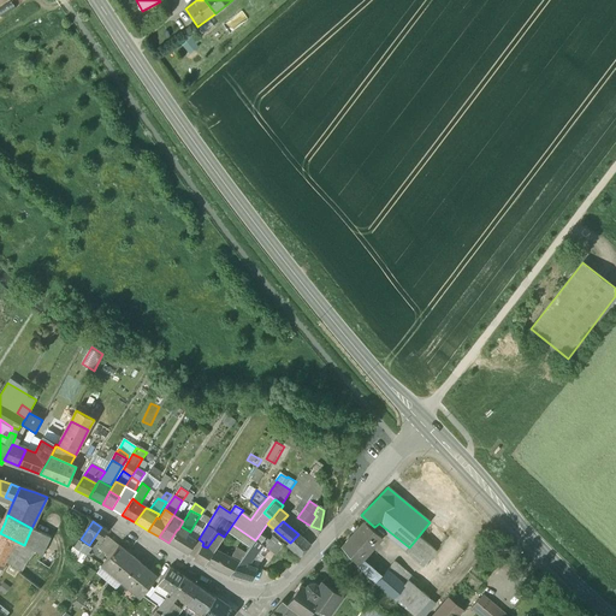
[(365,521),(342,548),(357,564),(362,560),(381,537),(365,521)]
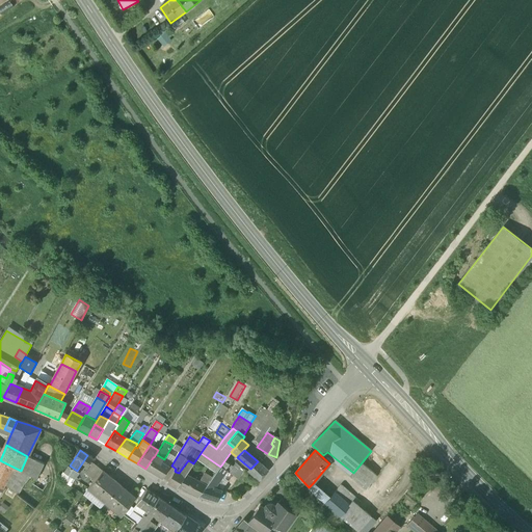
[(176,458),(167,453),(162,462),(169,468),(176,458)]
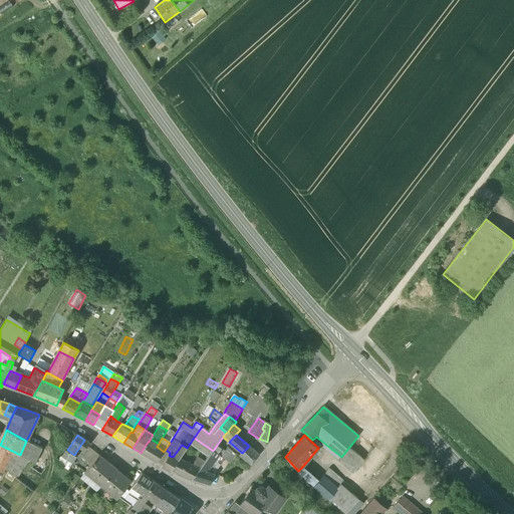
[(159,444),(151,439),(149,442),(157,447),(159,444)]
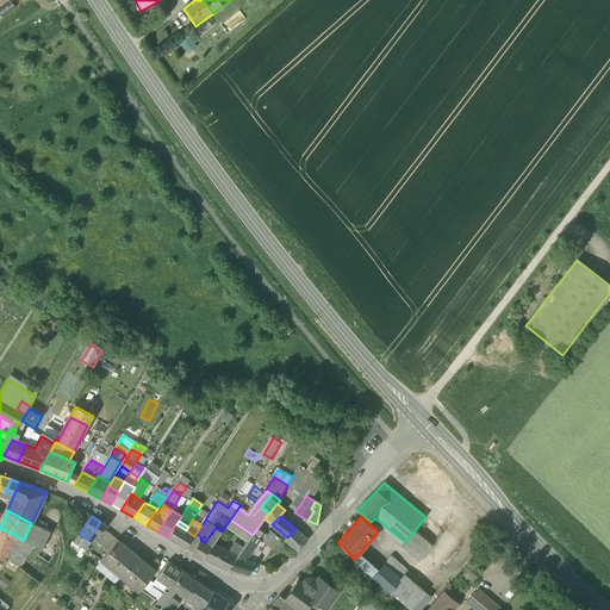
[(176,524),(175,524),(167,537),(186,549),(194,536),(186,530),(176,524)]
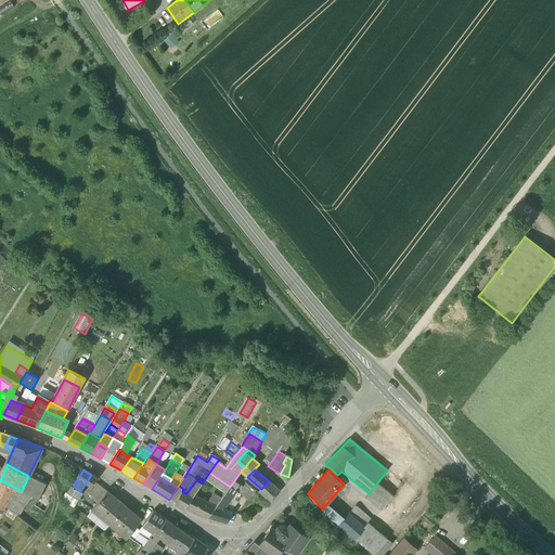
[(13,487),(0,480),(0,498),(7,502),(13,487)]
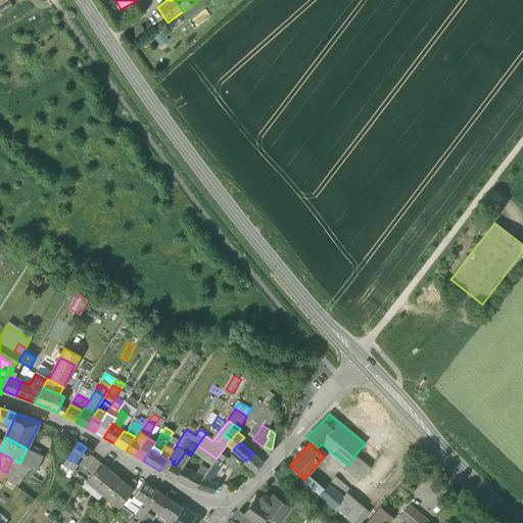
[(185,453),(176,465),(182,469),(187,461),(190,456),(185,453)]
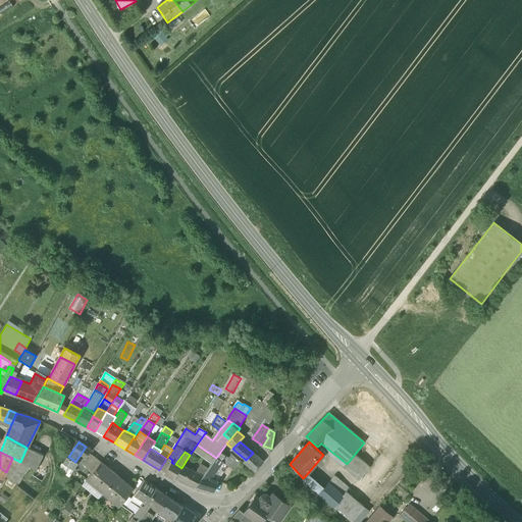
[(226,457),(220,453),(217,457),(223,462),(226,457)]
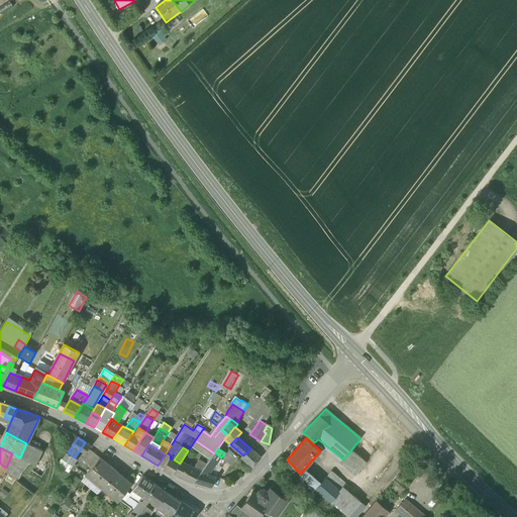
[(261,458),(250,448),(243,455),(240,458),(251,468),(261,458)]
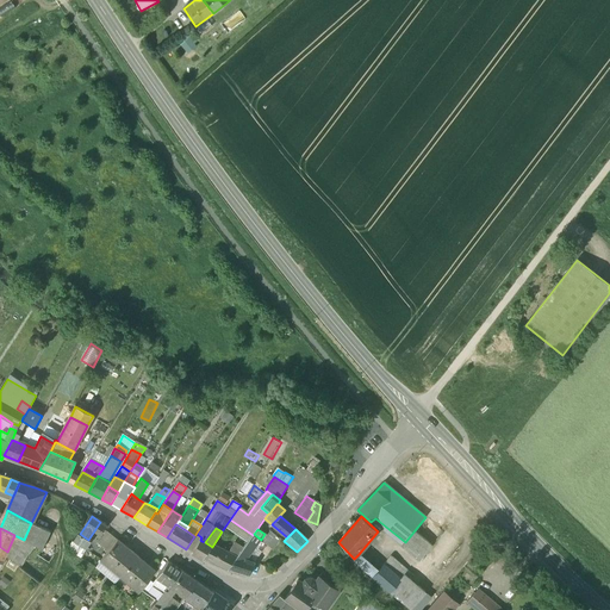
[(281,539),(271,531),(263,542),(274,549),(281,539)]
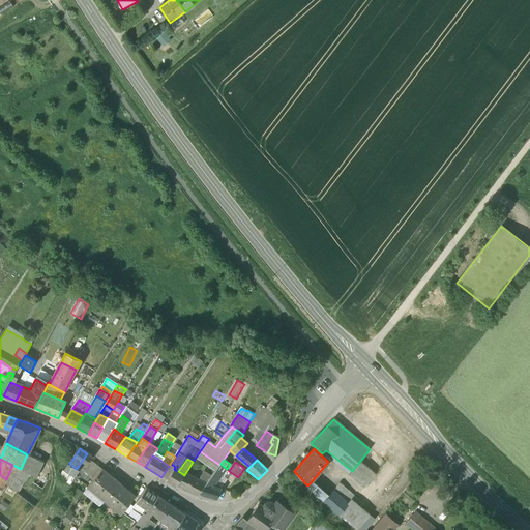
[(69,464),(64,473),(70,477),(77,469),(69,464)]
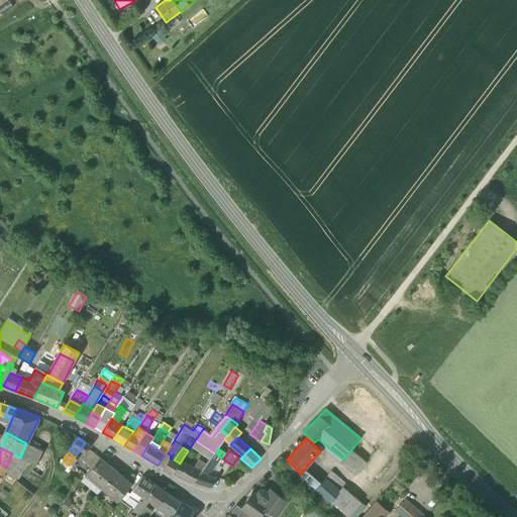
[(171,455),(167,452),(165,454),(158,466),(164,470),(171,458),(170,457),(171,455)]
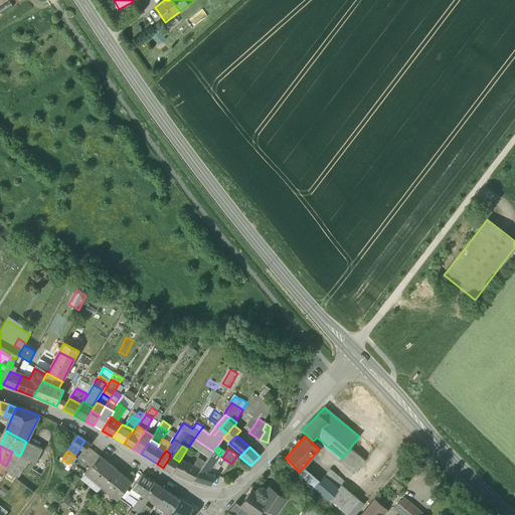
[(199,471),(193,481),(211,487),(215,475),(208,473),(211,468),(213,470),(217,464),(215,463),(220,456),(214,451),(204,464),(199,471)]
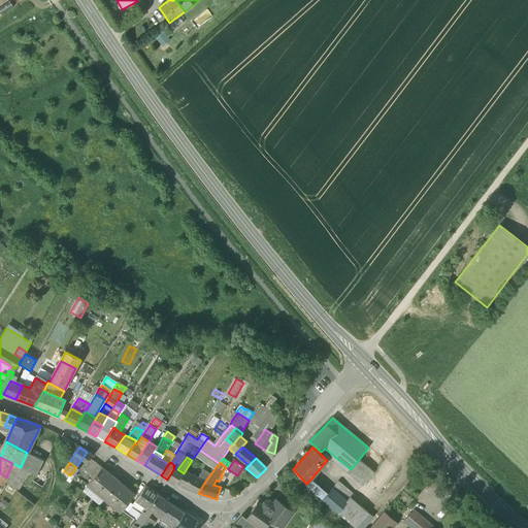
[(101,468),(87,486),(104,500),(119,482),(101,468)]
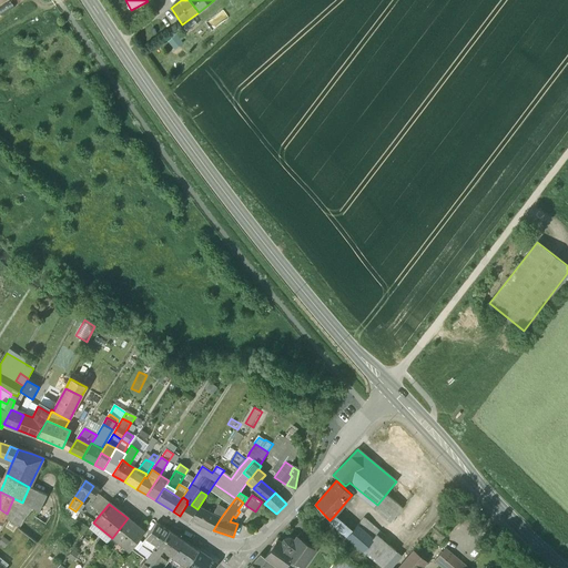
[(191,505),(188,504),(180,516),(189,521),(191,519),(198,509),(191,505)]
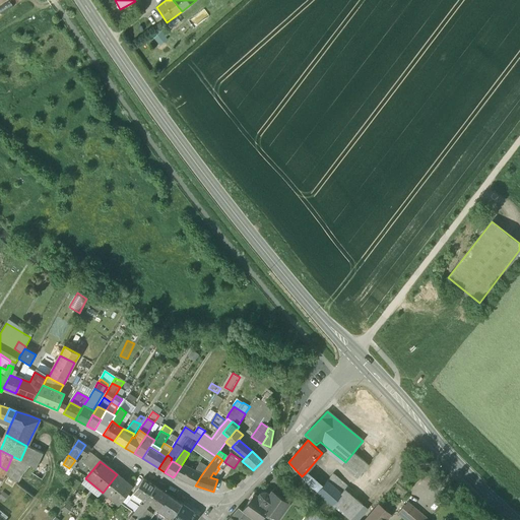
[(26,468),(20,462),(16,466),(22,472),(26,468)]
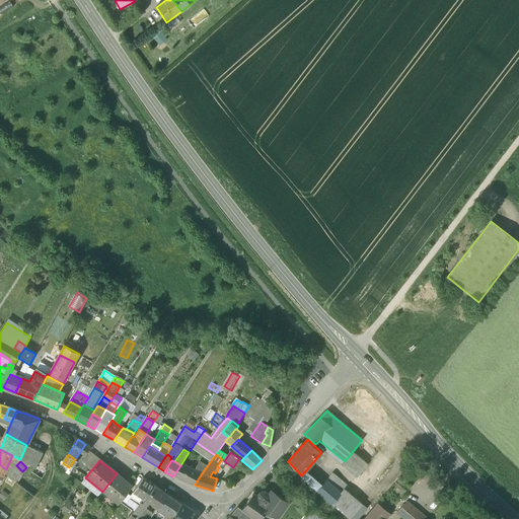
[(200,463),(199,462),(195,471),(201,474),(206,467),(203,464),(200,463)]
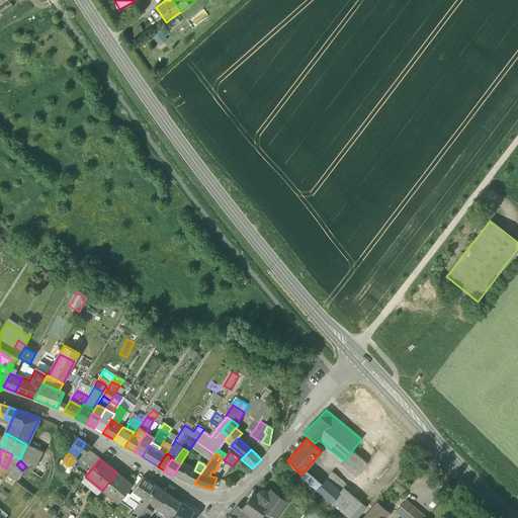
[(184,465),(181,463),(180,464),(174,473),(188,482),(194,470),(184,465)]
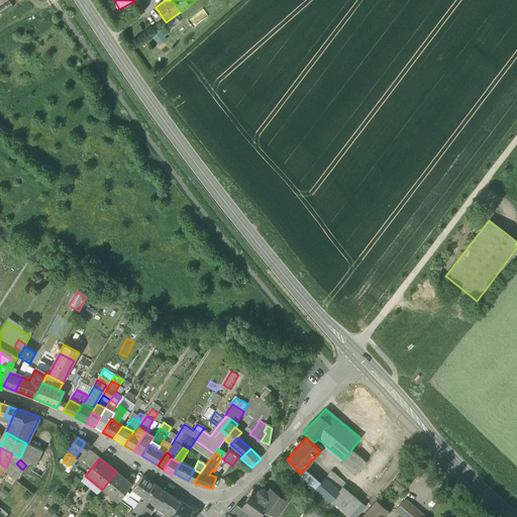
[(194,470),(188,481),(194,483),(200,473),(194,470)]
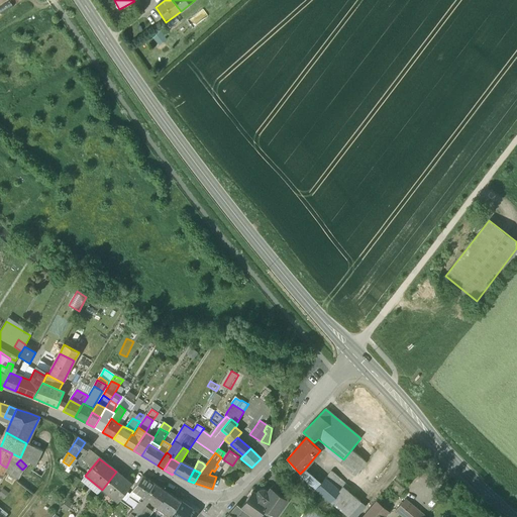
[(325,479),(320,484),(304,470),(300,474),(308,483),(347,516),(360,502),(343,487),(339,491),(325,479)]
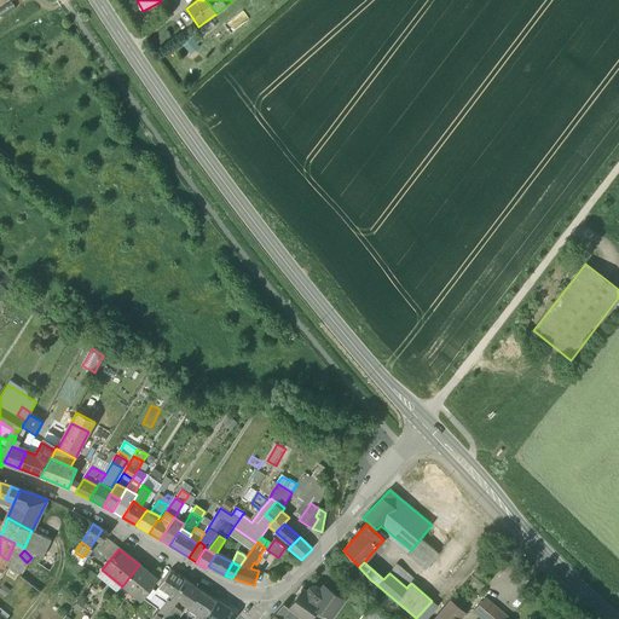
[(139,565),(122,586),(142,602),(157,580),(139,565)]
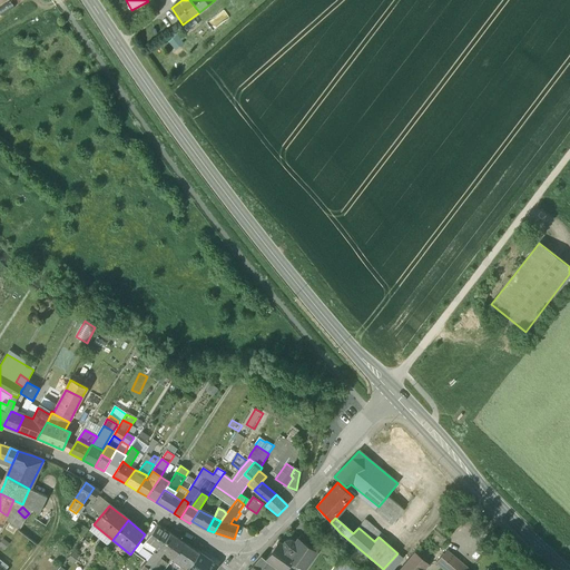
[(381,533),(366,520),(359,528),(374,541),(379,537),(381,533)]
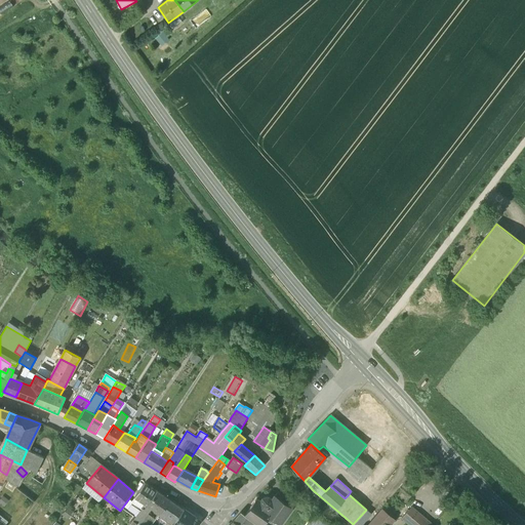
[(157,492),(145,484),(134,498),(147,507),(157,492)]
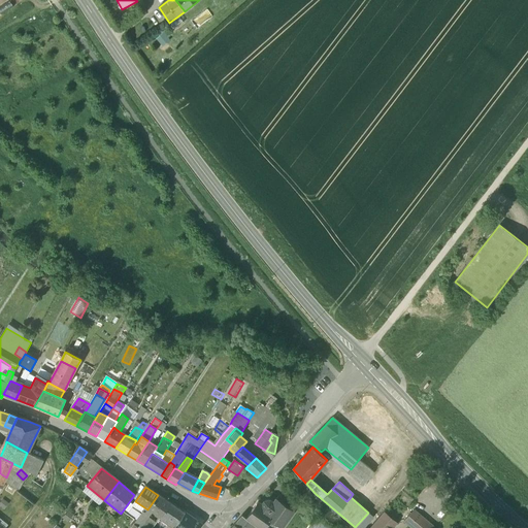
[(171,504),(158,495),(147,509),(152,513),(160,519),(171,504)]
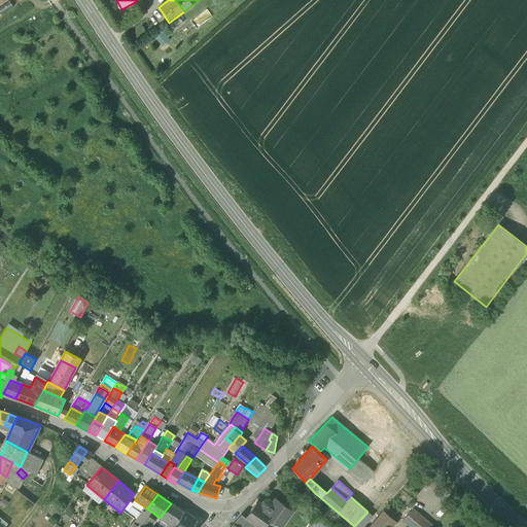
[(261,504),(257,501),(246,518),(257,526),(262,526),(270,518),(281,526),(292,511),(276,498),(273,502),(270,500),(264,501),(261,504)]
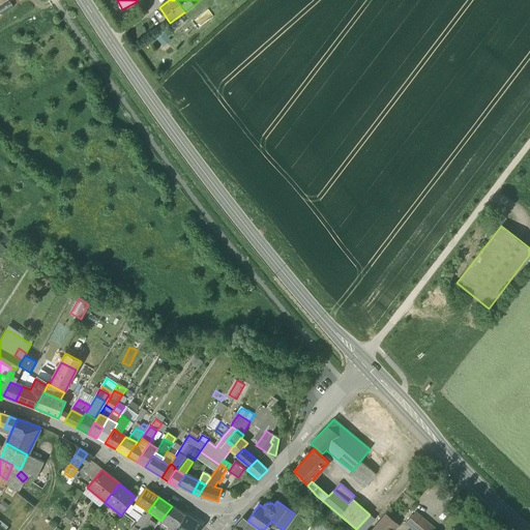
[(172,506),(160,521),(170,528),(176,520),(180,523),(185,516),(172,506)]
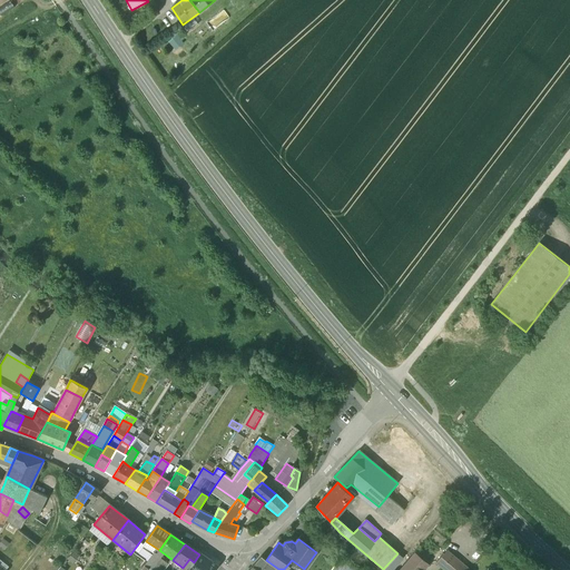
[(149,569),(151,569),(164,553),(159,550),(157,554),(155,553),(144,567),(149,569)]
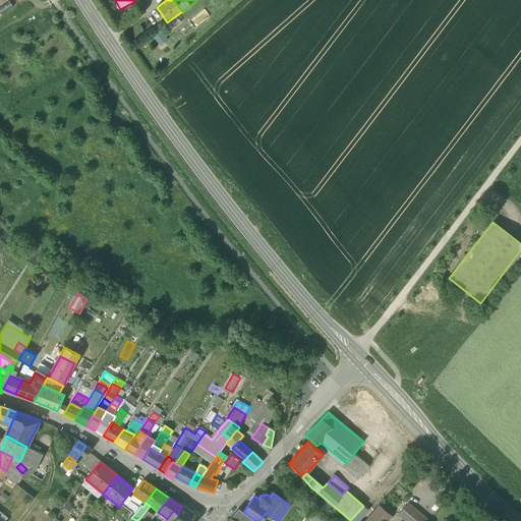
[(428,520),(408,504),(400,514),(407,520),(428,520)]
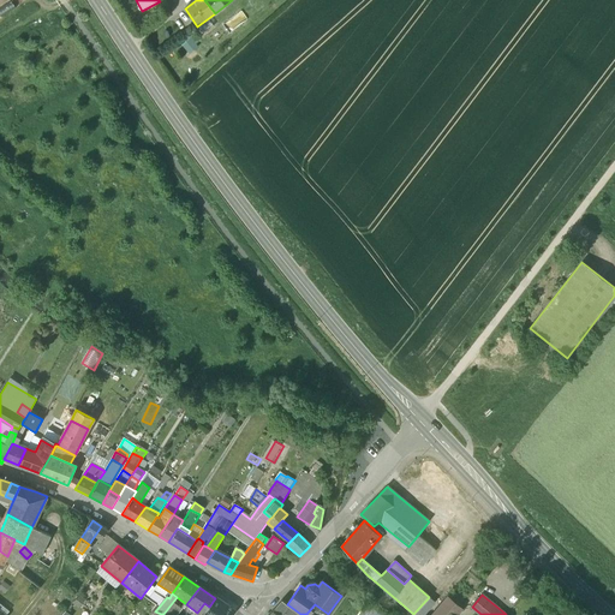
[(459,605),(447,597),(442,603),(436,610),(441,614),(454,614),(461,608),(460,608),(461,605),(460,604),(459,605)]
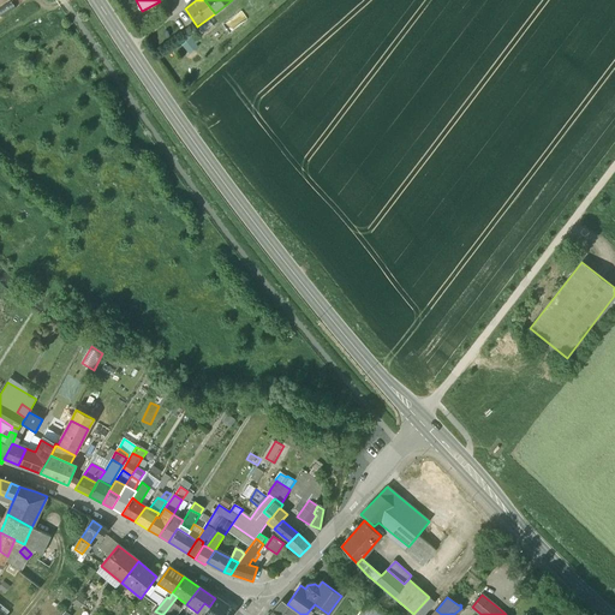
[(209,607),(207,610),(214,614),(220,614),(227,607),(215,598),(209,607)]
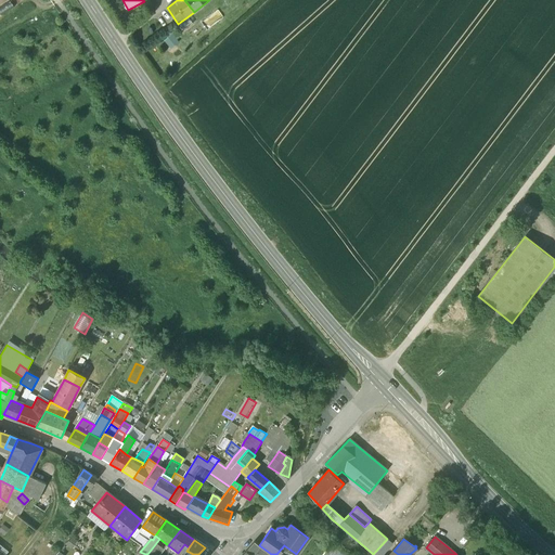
[(255,543),(247,552),(250,554),(262,554),(267,552),(255,543)]
